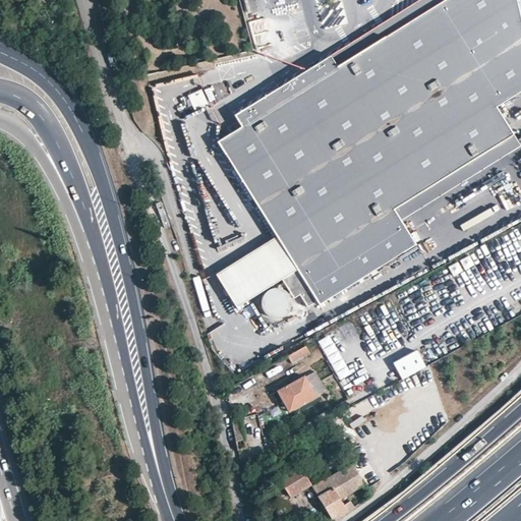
[(235,116),(242,127),(219,142),(278,237),(217,275),(237,307),(283,279),(294,298),(301,294),(308,305),(317,300),(321,304),(417,244),(402,221),(520,147),(520,145),(498,107),(520,92),(520,16),(517,0),(420,0),(306,71),(235,116)]
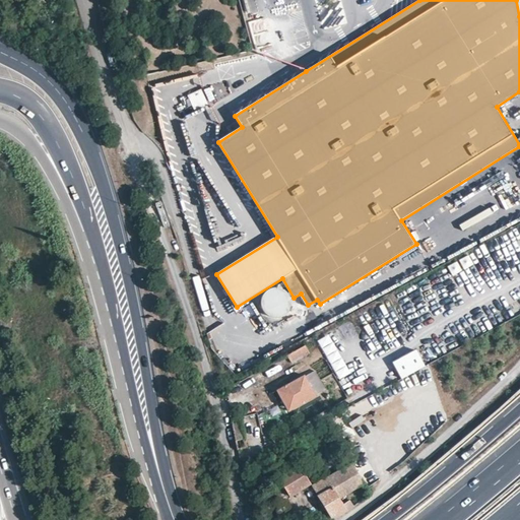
[(194,111),(208,105),(201,89),(187,95),(194,111)]
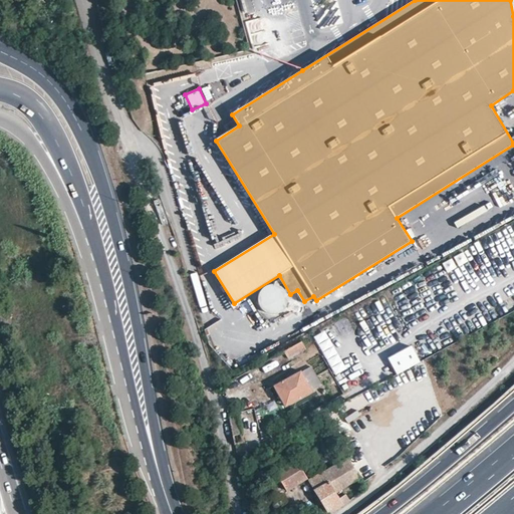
[(257,302),(257,305),(257,308),(258,311),(259,313),(261,315),(263,317),(265,319),(268,320),(271,320),(274,320),(276,319),(279,318),(281,317),(283,314),(285,312),(286,309),(287,307),(287,304),(286,301),(285,298),(283,296),(282,294),(279,292),(277,291),(274,290),(271,290),(268,290),(265,291),(263,293),(261,295),(259,297),(258,299),(257,302)]
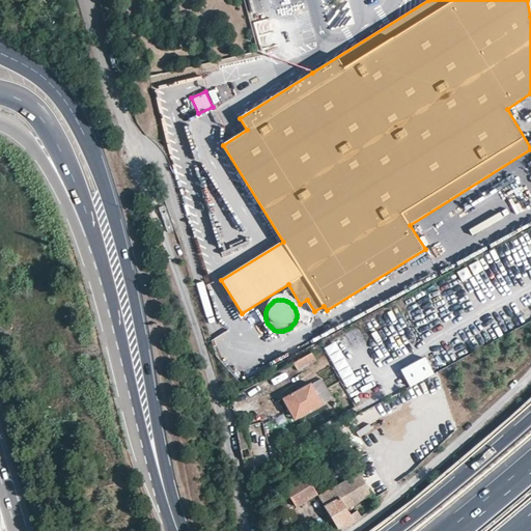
[(335,342),(325,347),(346,387),(358,381),(335,342)]
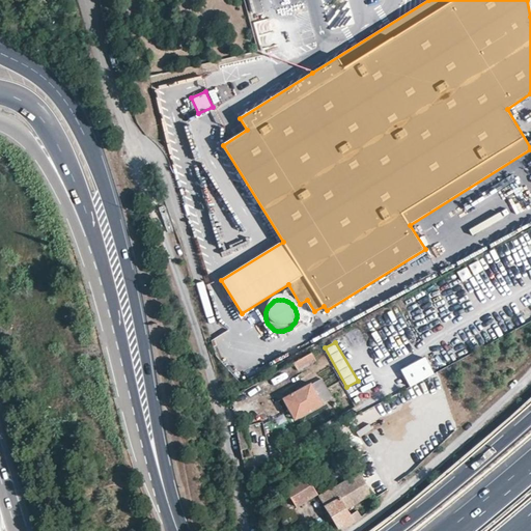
[(315,362),(311,354),(292,364),(298,372),(315,362)]
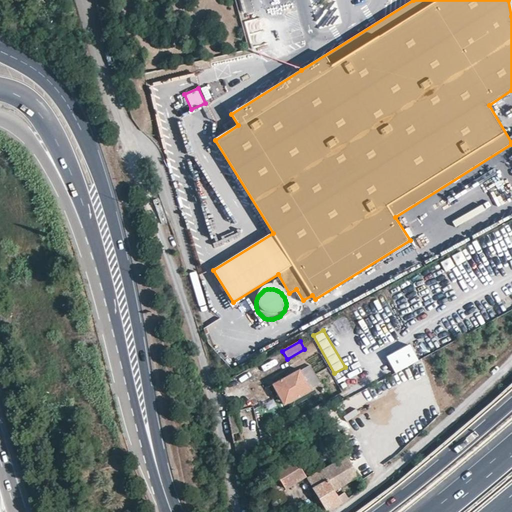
[(396,373),(419,361),(410,346),(388,357),(396,373)]
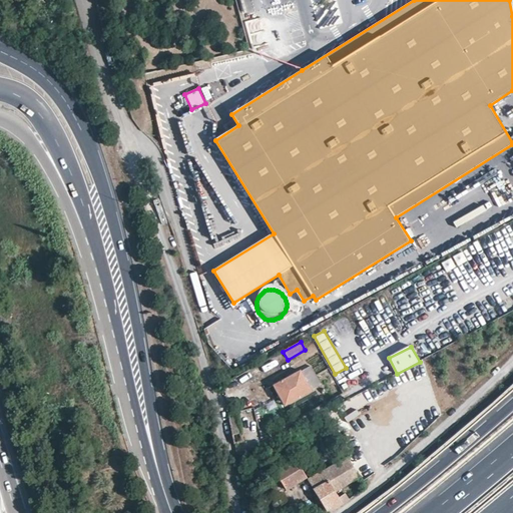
[(283,395),(289,405),(312,393),(311,392),(321,386),(311,367),(300,373),(300,372),(273,387),(278,398),(283,395)]
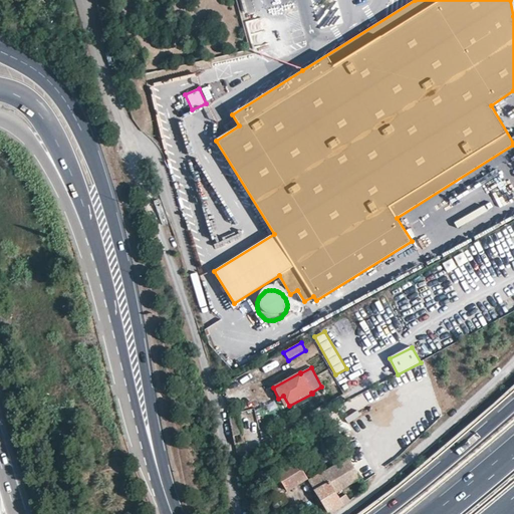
[(283,396),(278,399),(284,409),(289,406),(283,396)]
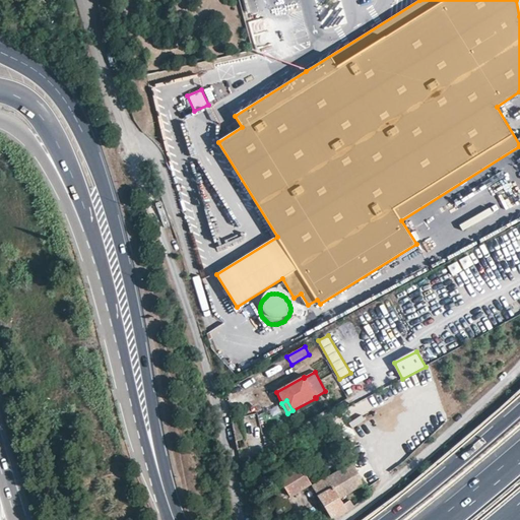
[(351,464),(312,485),(320,501),(331,519),(333,519),(347,511),(340,498),(364,484),(351,464)]
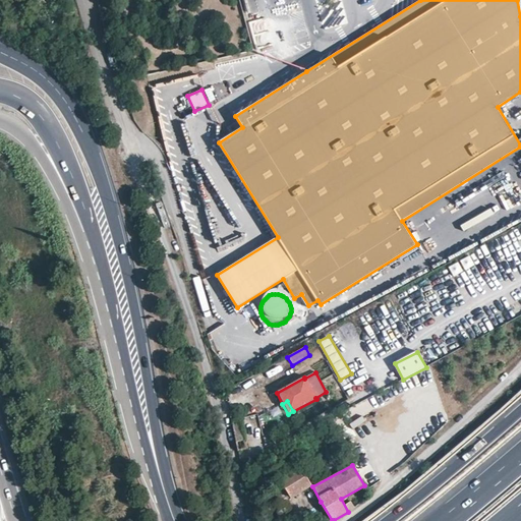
[(300,466),(278,479),(290,499),(312,486),(300,466)]
